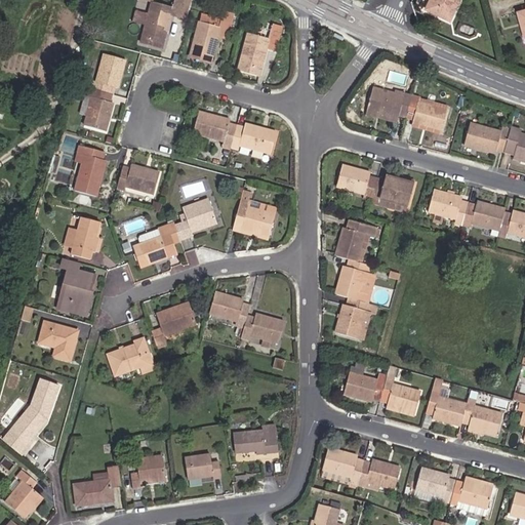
[(146,25),(142,43),(147,44),(148,40),(162,43),(169,14),(177,16),(182,0),(173,0),(171,10),(151,5),(149,14),(146,25)]
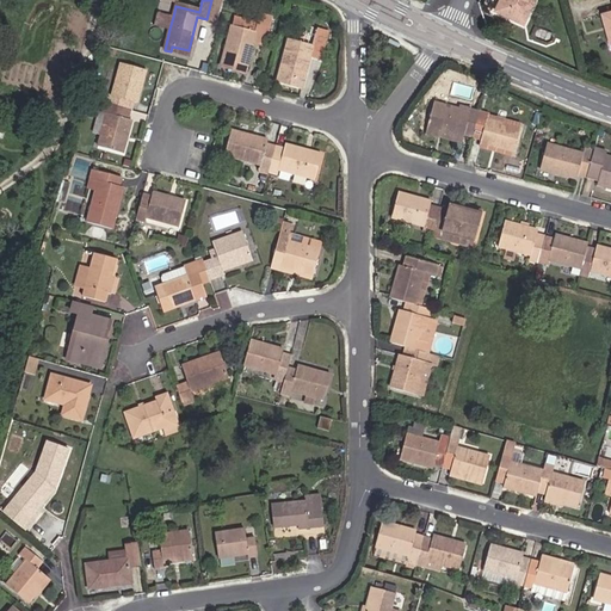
[(524,23),(535,0),(500,0),(495,10),(524,23)]
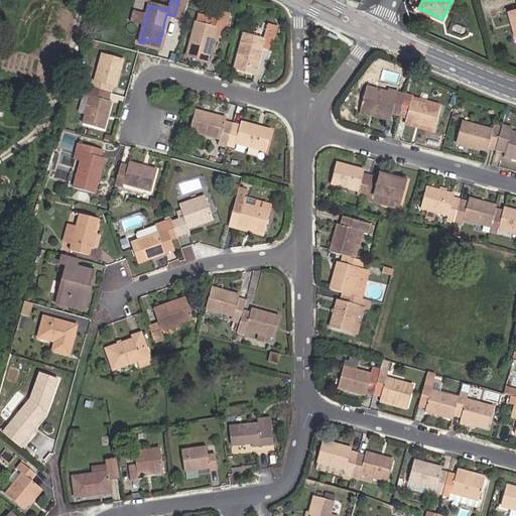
[(135,12),(133,21),(143,24),(146,14),(135,12)]
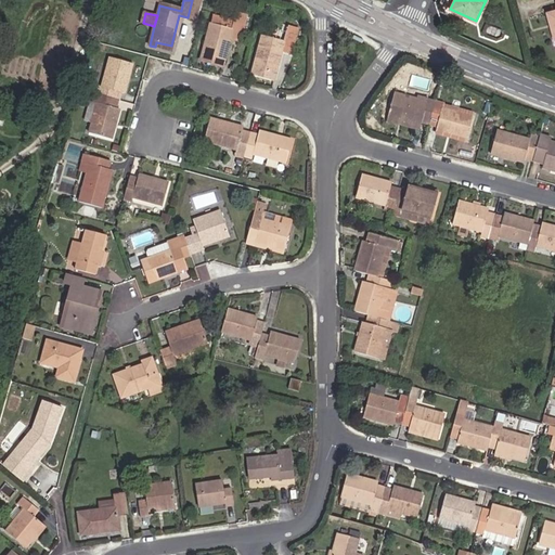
[(233,22),(230,30),(210,25),(202,59),(223,64),(230,39),(240,41),(245,16),(235,14),(233,22)]
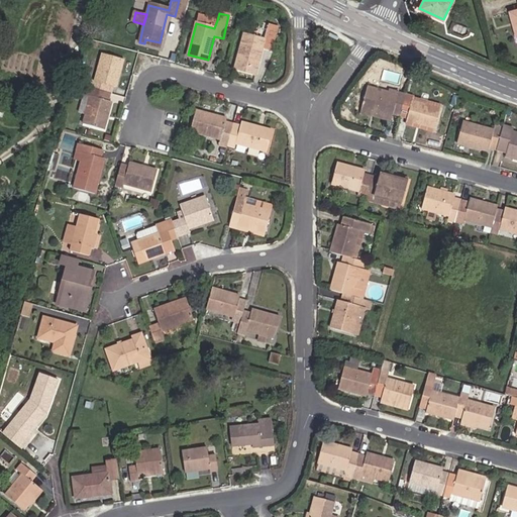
[(217,20),(198,15),(196,23),(214,28),(217,20)]
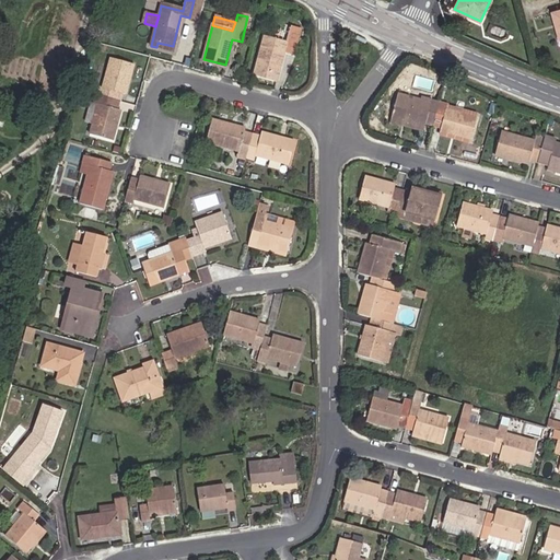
[(264,38),(254,76),(261,78),(265,67),(279,70),(284,51),(293,54),(300,31),(290,28),(289,33),(287,44),(276,42),(264,38)]
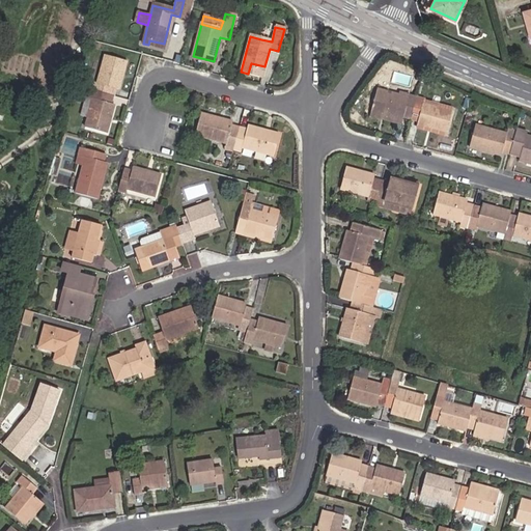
[(268,29),(264,28),(261,39),(272,42),(274,31),(268,29)]
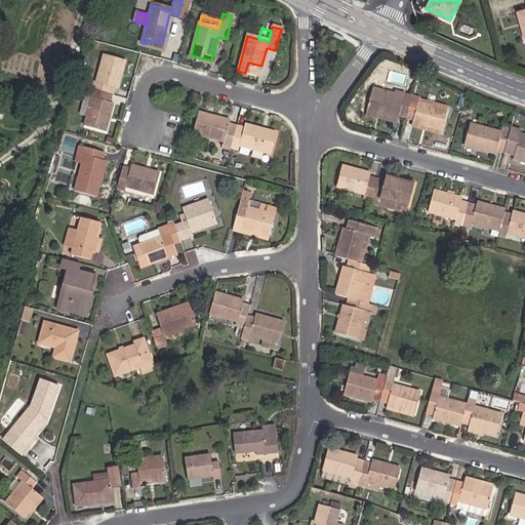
[(96,82),(91,81),(88,89),(112,95),(114,88),(117,89),(124,61),(104,55),(96,82)]
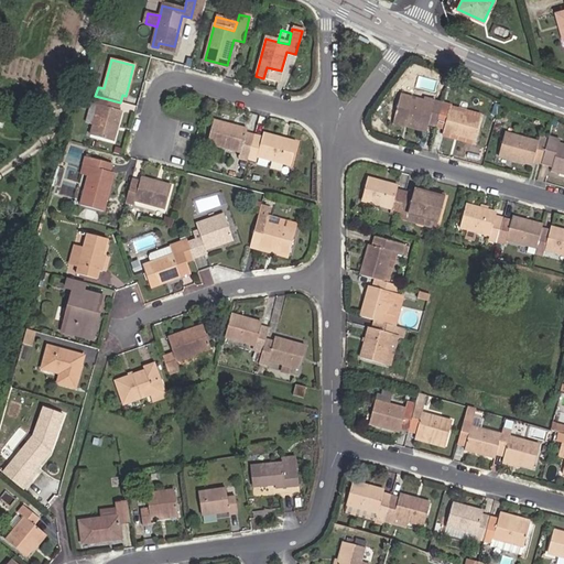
[(263,78),(278,82),(281,71),(267,67),(263,78)]
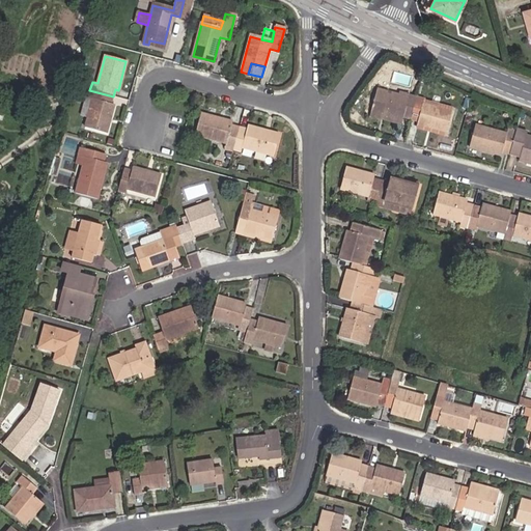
[(403,117),(411,119),(416,98),(409,95),(408,99),(376,89),(371,112),(402,120),(403,117)]
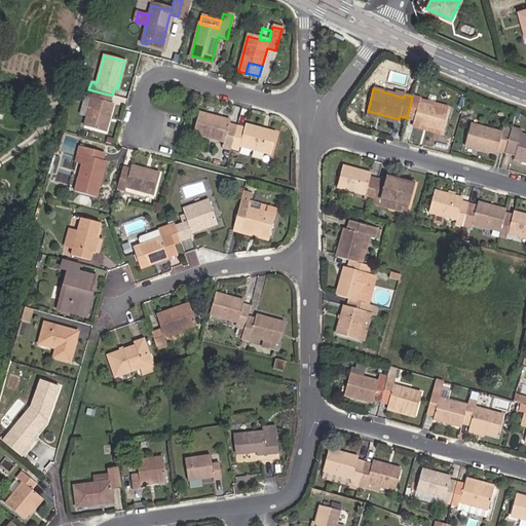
[(113,105),(110,104),(112,96),(88,89),(86,97),(91,98),(88,109),(84,126),(105,133),(113,105)]
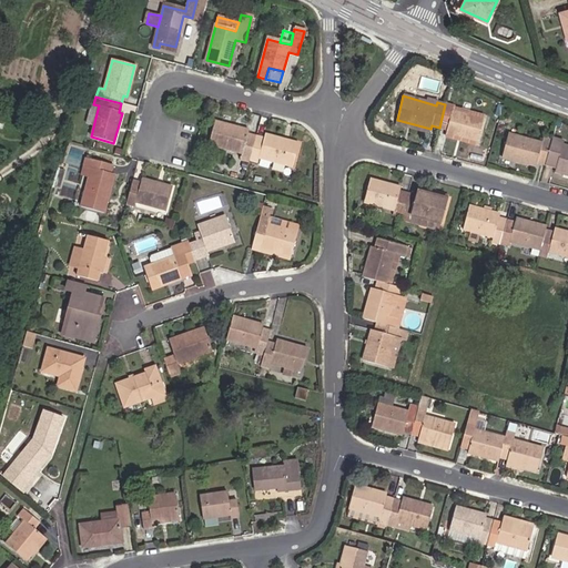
[(453,111),(454,107),(445,104),(439,128),(447,130),(446,133),(476,142),(483,119),(453,111)]
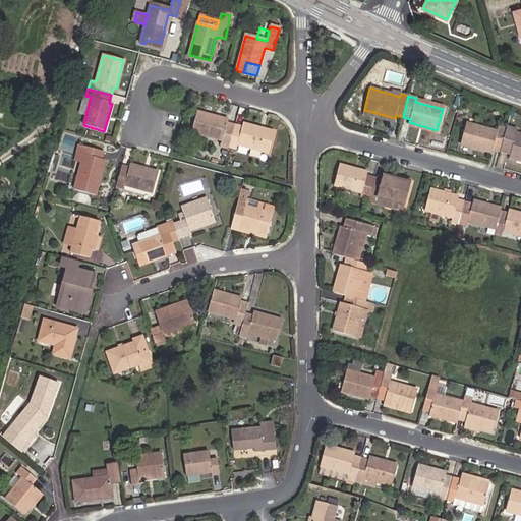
[(362,114),(394,122),(395,118),(364,110),(362,114)]
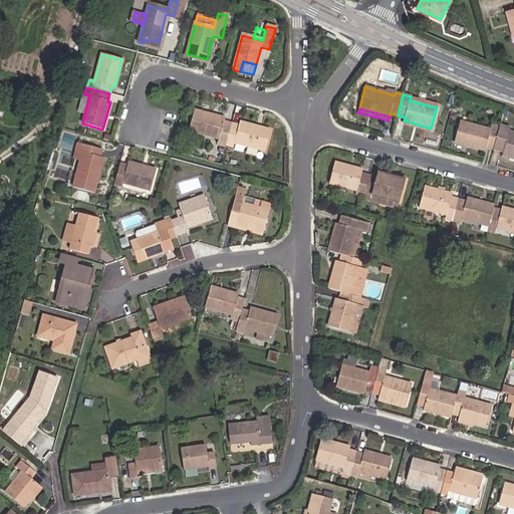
[(189,131),(219,139),(218,143),(226,145),(232,123),(223,121),(224,118),(194,110),(189,131)]
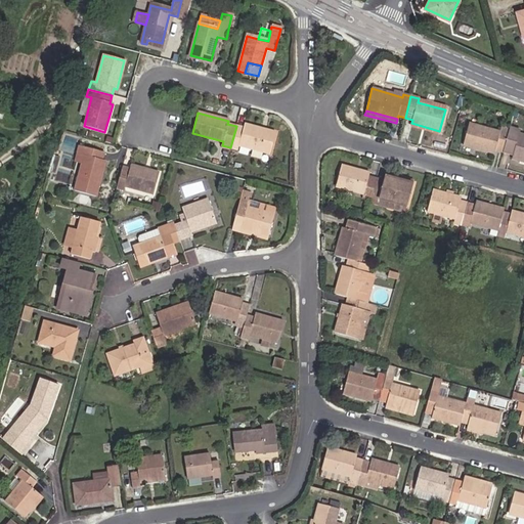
[(244,125),(244,128),(236,126),(230,147),(237,149),(238,145),(269,154),(275,133),(244,125)]
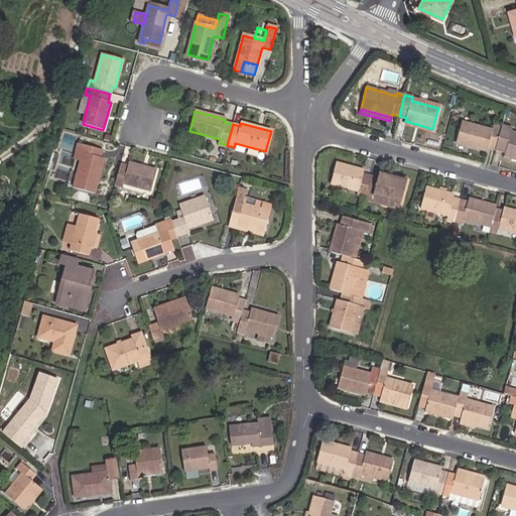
[(487,150),(488,147),(495,149),(501,128),(493,125),(492,131),(462,123),(457,142),(487,150)]
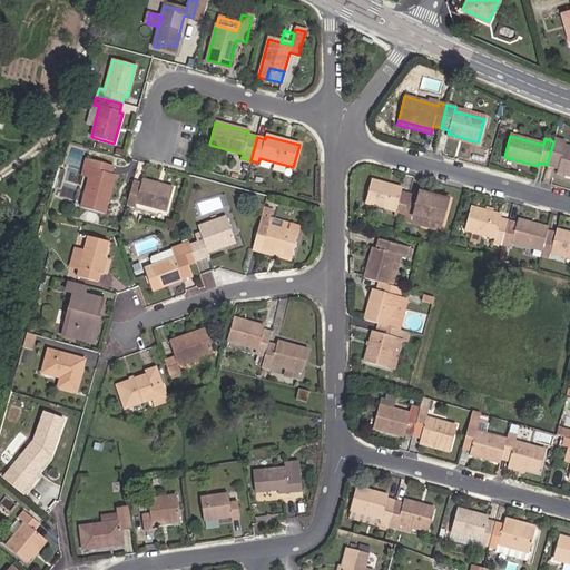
[(569,148),(564,147),(566,141),(554,139),(553,141),(547,165),(558,168),(557,172),(569,175),(569,148)]
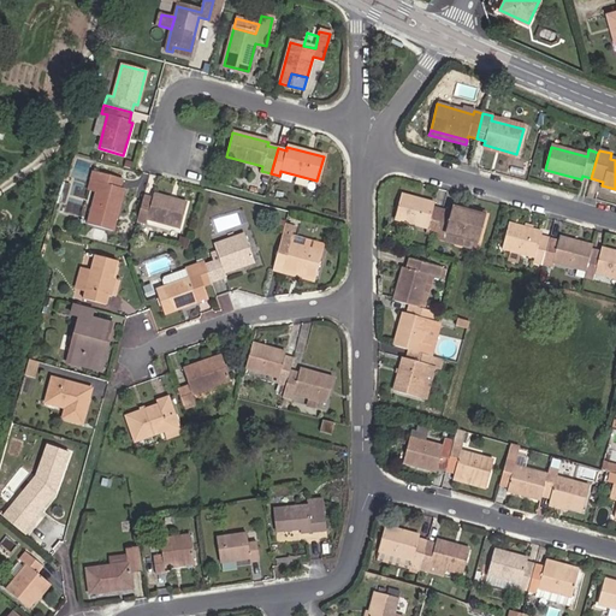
[(119,189),(122,179),(93,172),(89,188),(96,190),(88,224),(113,231),(123,189),(119,189)]
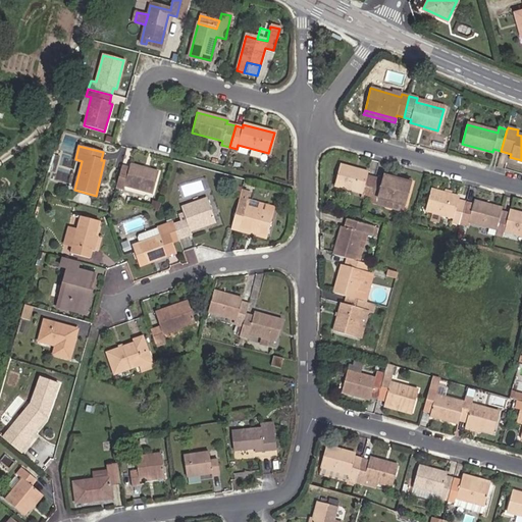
[(54,172),(58,157),(53,155),(49,170),(54,172)]
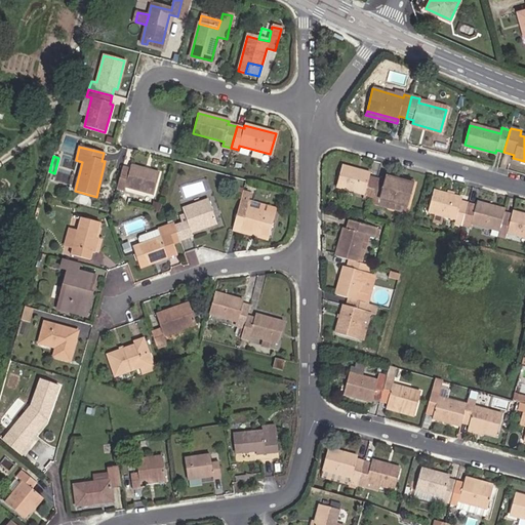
[(130,166),(129,169),(122,167),(116,189),(123,191),(125,187),(153,194),(159,173),(130,166)]
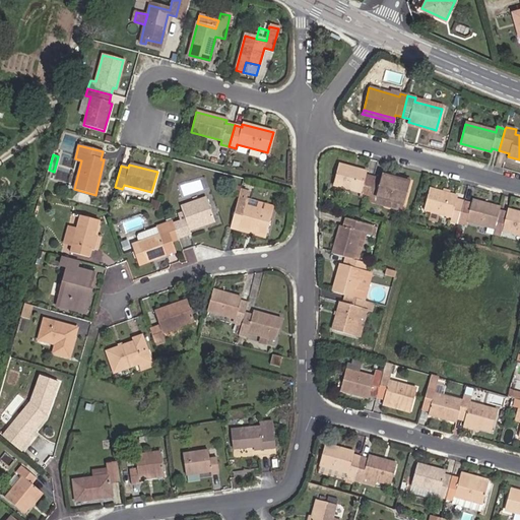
[(361,192),(360,196),(367,198),(373,178),(365,176),(366,173),(338,166),(333,185),(361,192)]
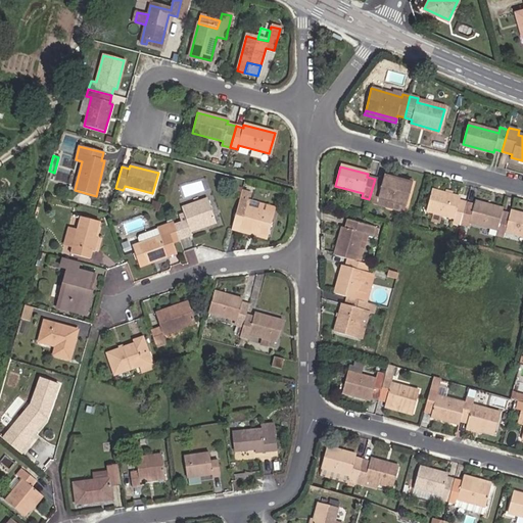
[(412,181),(384,173),(383,178),(411,185),(412,181)]
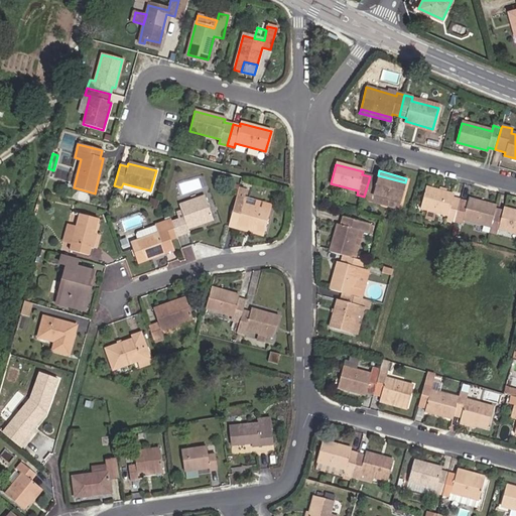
[(378,175),(377,178),(370,176),(364,197),(364,200),(371,202),(372,199),(373,196),(400,203),(405,182),(378,175)]
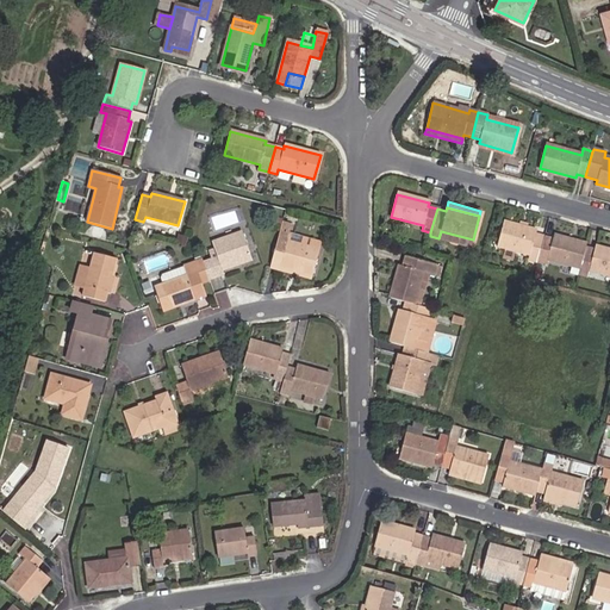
[(529,255),(528,260),(536,262),(543,237),(535,235),(536,231),(503,222),(497,246),(504,248),(502,259),(511,261),(515,250),(529,255)]
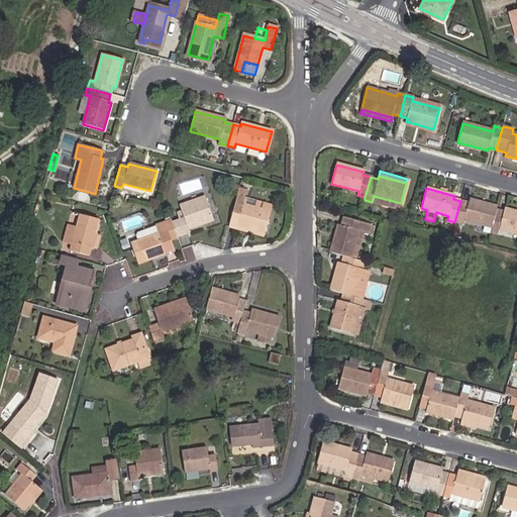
[(244,198),(246,192),(239,190),(231,219),(238,220),(237,224),(265,232),(270,213),(242,205),(244,198)]
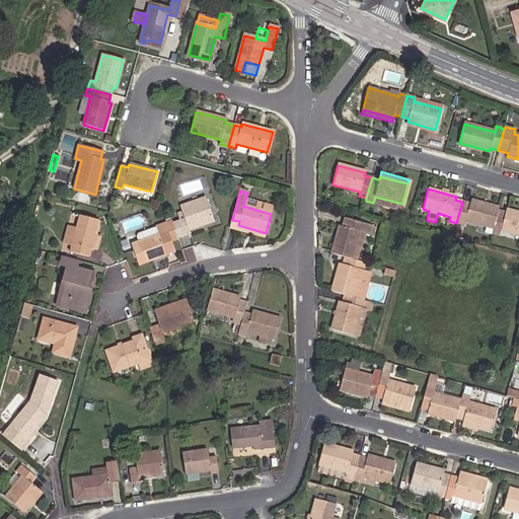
[(375,197),(374,200),(373,203),(400,210),(402,204),(375,197)]
